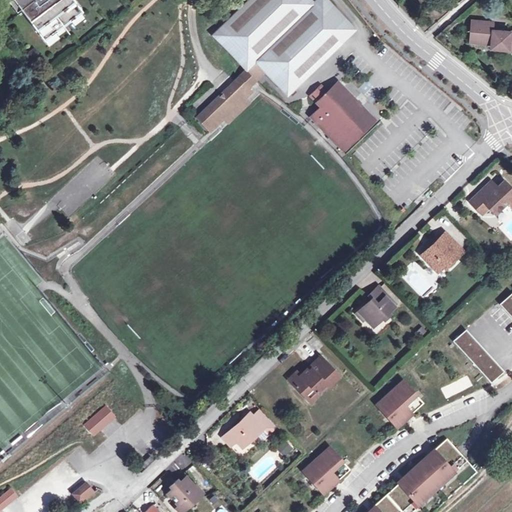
[(21,9),(13,0),(10,0),(9,2),(17,13),(21,9)]
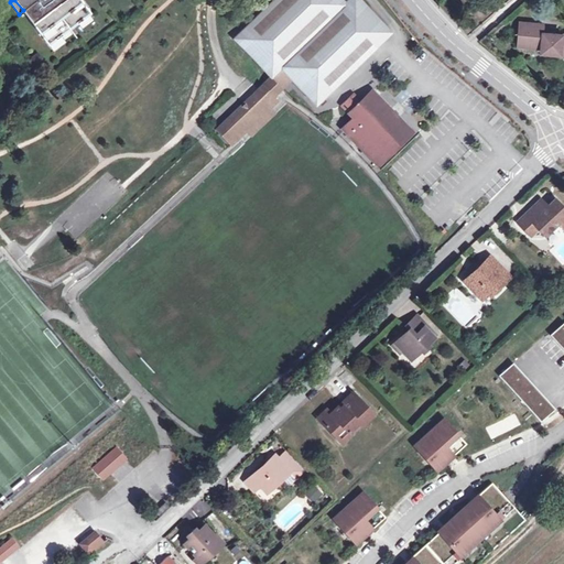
[(14,0),(23,10),(49,44),(91,11),(82,0),(14,0)]
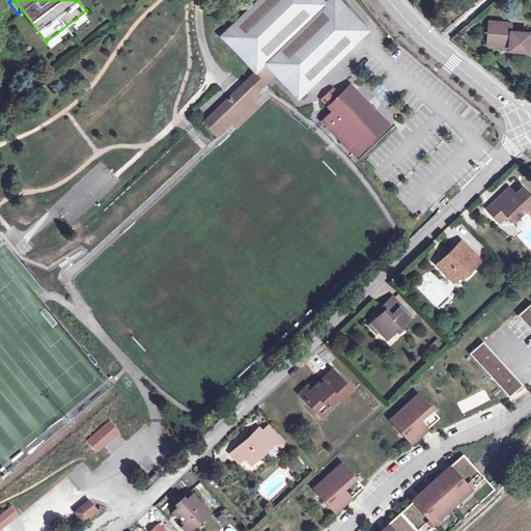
[(256,0),(220,35),(254,72),(272,76),(295,101),(368,30),(339,0),(326,0),(325,2),(323,0),(256,0)]
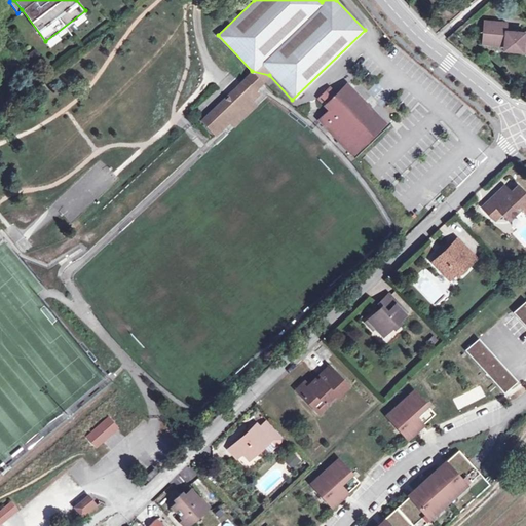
[(525,45),(525,31),(508,30),(508,22),(485,21),(483,43),(504,44),(504,49),(524,50),(525,45)]
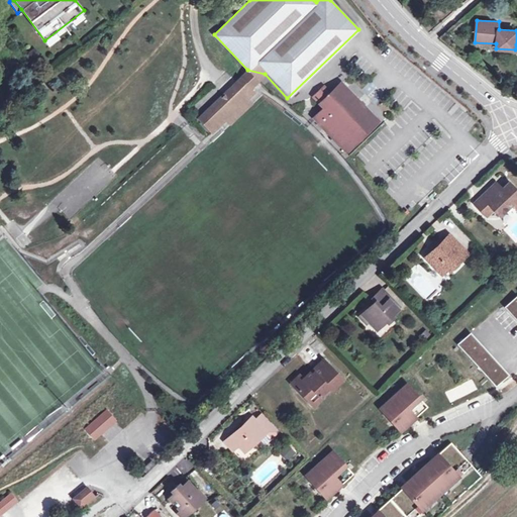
[(247,70),(241,76),(246,91),(260,79),(265,74),(247,70)]
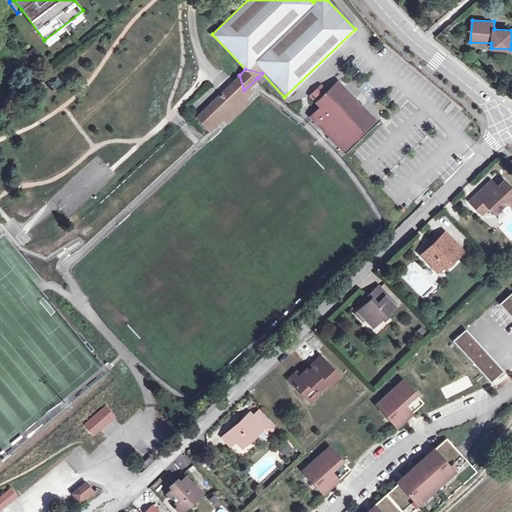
[(204,122),(210,129),(224,116),(242,98),(248,93),(244,90),(239,75),(197,116),(204,122)]
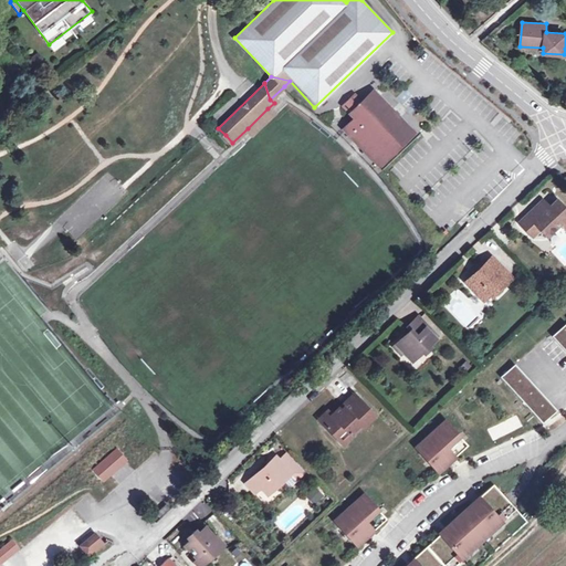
[(355,118),(343,128),(377,165),(411,132),(380,98),(373,91),(362,102),(354,94),(343,105),(355,118)]
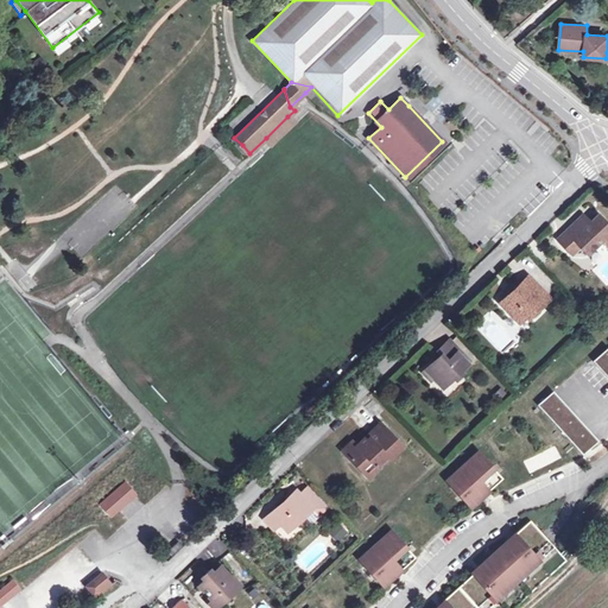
[(293,122),(287,116),(266,138),(271,144),(293,122)]
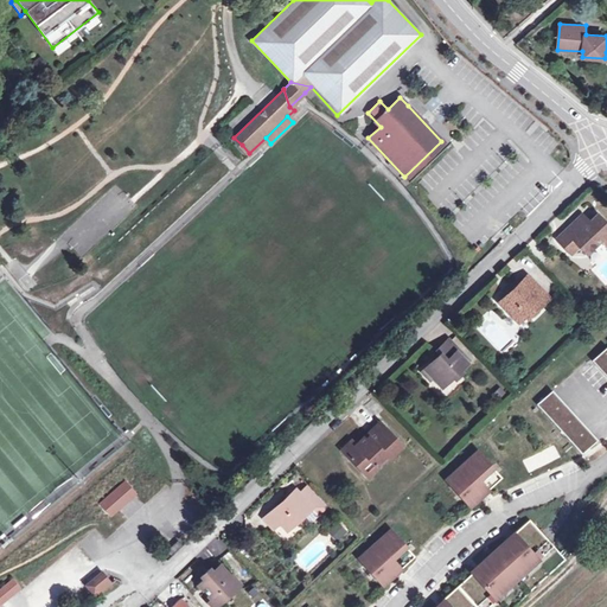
[(582,229),(575,221),(556,238),(572,255),(580,247),(587,254),(602,240),(606,244),(606,223),(598,215),(589,223),(582,229)]
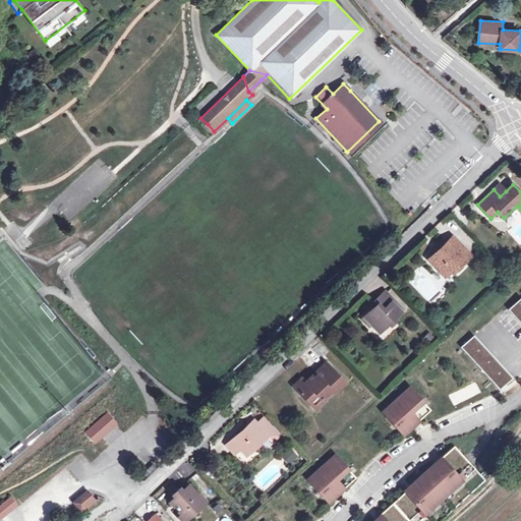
[(500,184),(494,189),(500,196),(506,191),(500,184)]
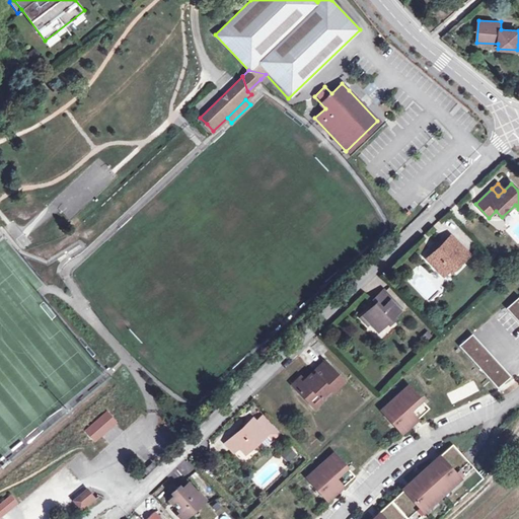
[(460,258),(462,261),(468,254),(451,236),(427,258),(442,276),(448,270),(460,258)]
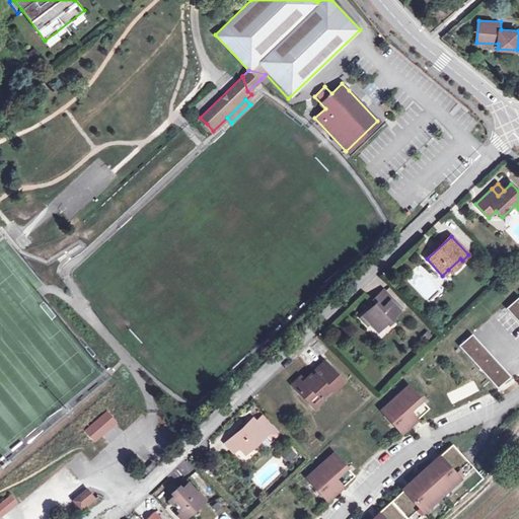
[(450,272),(462,261),(460,258),(448,270),(450,272)]
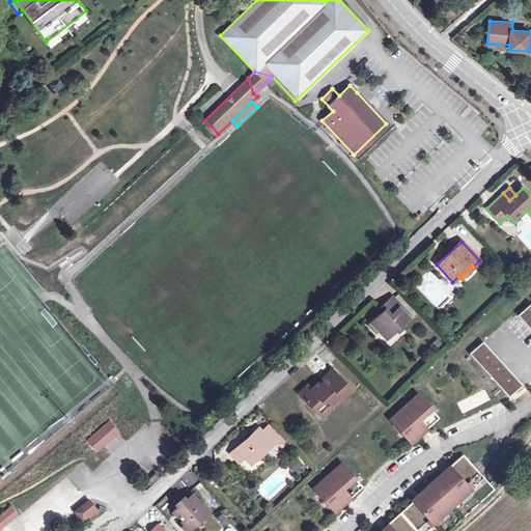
[(370,323),(378,331),(385,339),(410,316),(402,310),(403,308),(392,297),(382,306),(384,309),(370,323)]
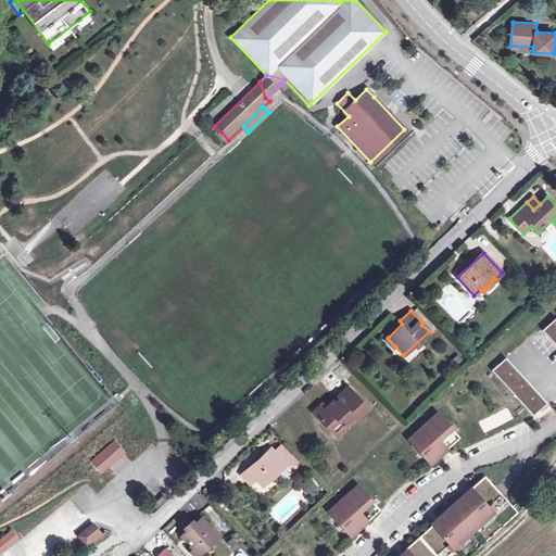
[(555,321),(555,320),(543,330),(555,344),(555,321)]
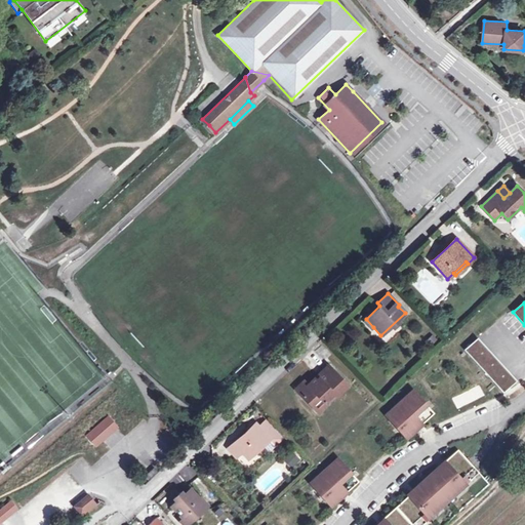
[(373,327),(366,319),(363,321),(371,329),(373,327)]
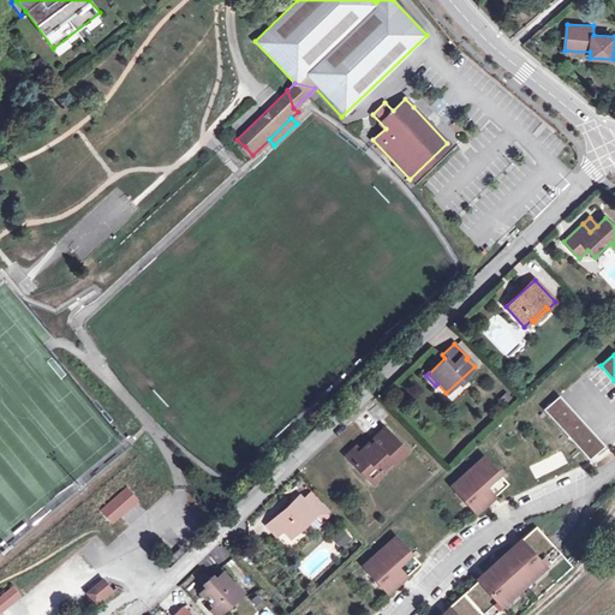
[(587,458),(601,446),(559,398),(545,410),(587,458)]
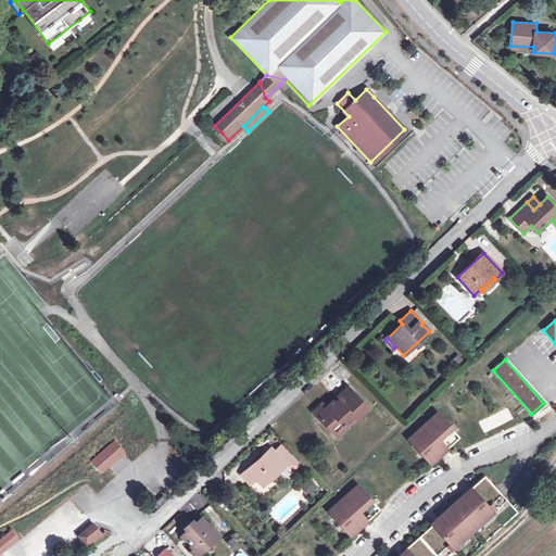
[(337,422),(341,427),(352,417),(354,420),(366,408),(348,390),(332,404),(330,402),(324,409),(319,405),(312,414),(328,431),(337,422)]
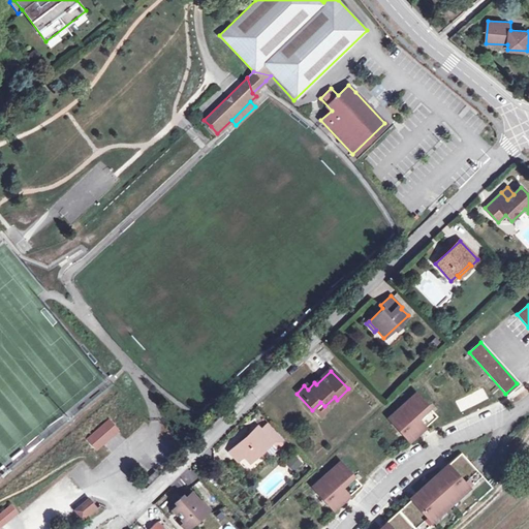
[(409,441),(418,432),(410,423),(415,418),(424,428),(436,416),(415,393),(387,418),(409,441)]
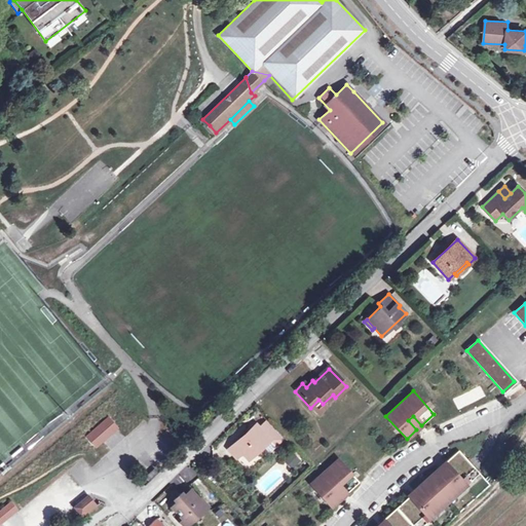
[(318,400),(310,408),(317,415),(325,407),(323,404),(318,400)]
